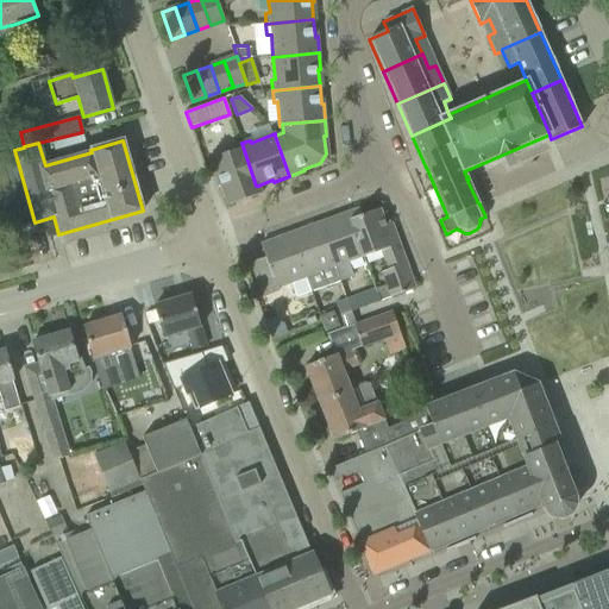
[(256,186),(242,143),(226,149),(227,154),(211,159),(217,176),(214,177),(218,188),(220,187),(227,206),(261,194),(258,186),(256,186)]
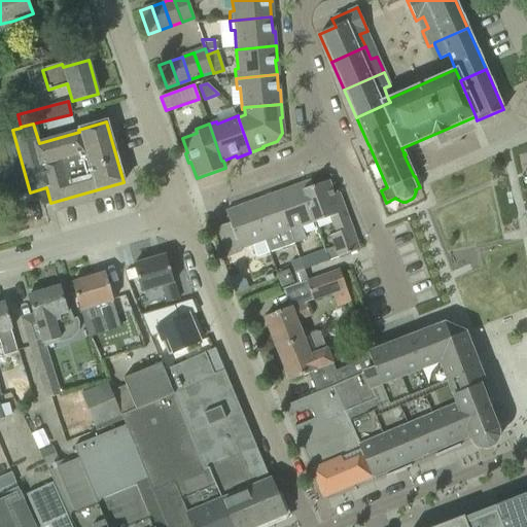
[(314,222),(314,223),(330,217),(337,234),(329,236),(338,257),(359,250),(339,194),(334,195),(328,181),(304,190),(303,190),(314,222)]
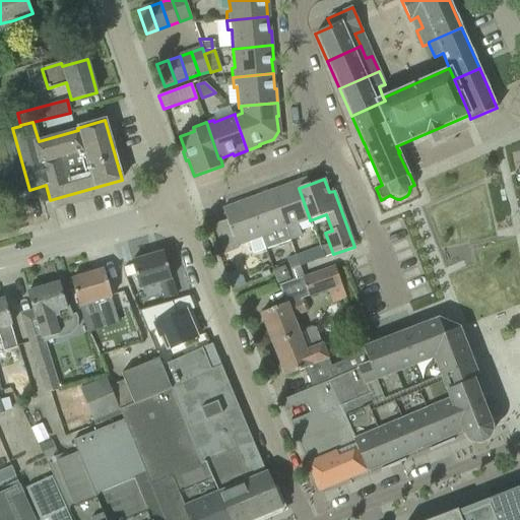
[(299,223),(310,219),(299,188),(300,188),(297,182),(272,191),(290,241),(290,240),(303,236),(299,223)]
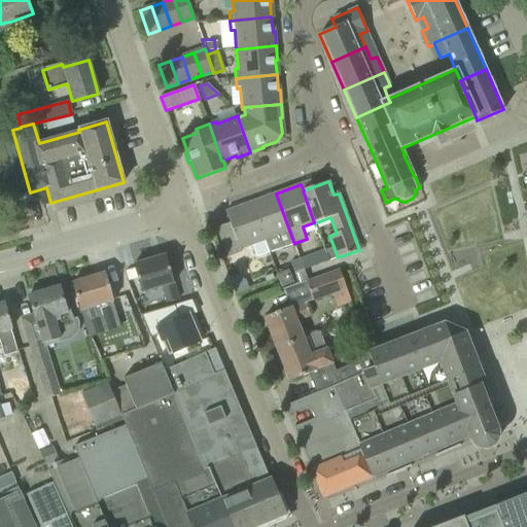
[(269,253),(294,244),(276,194),(250,203),(269,253)]
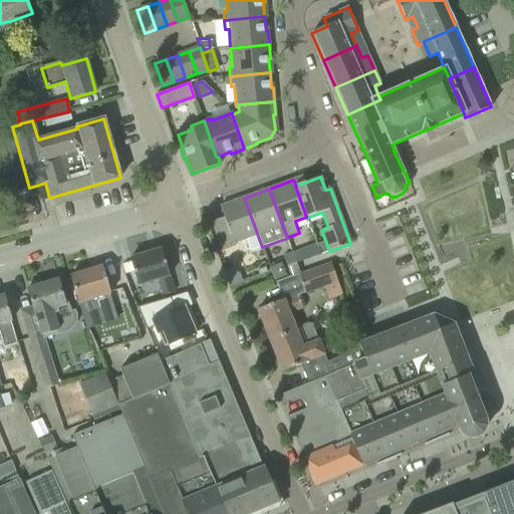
[(250,251),(262,247),(244,198),(220,207),(224,218),(211,223),(222,250),(235,245),(234,243),(246,239),(250,251)]
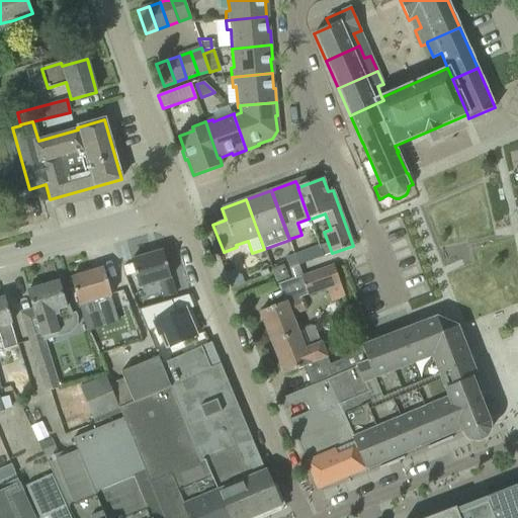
[(321,246),(308,250),(312,261),(325,256),(321,246)]
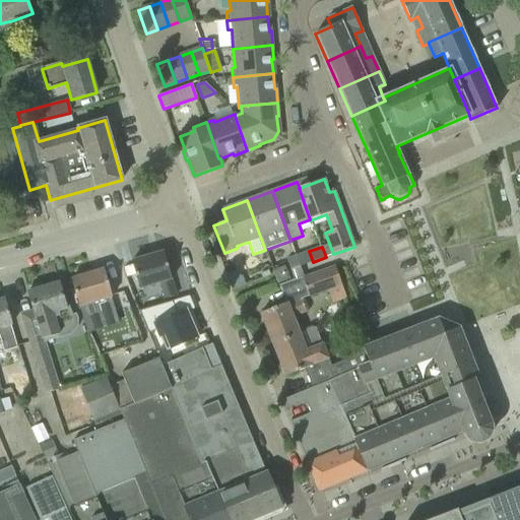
[(313,262),(309,251),(300,255),(304,265),(313,262)]
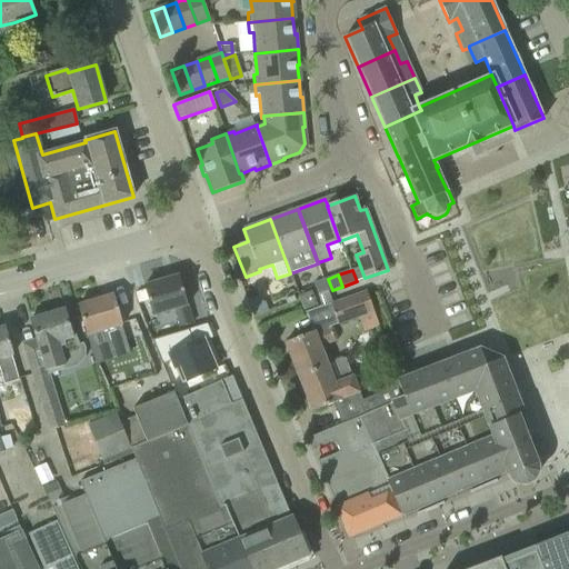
[(152,317),(173,310),(179,328),(192,323),(187,306),(188,306),(179,276),(143,286),(152,317)]
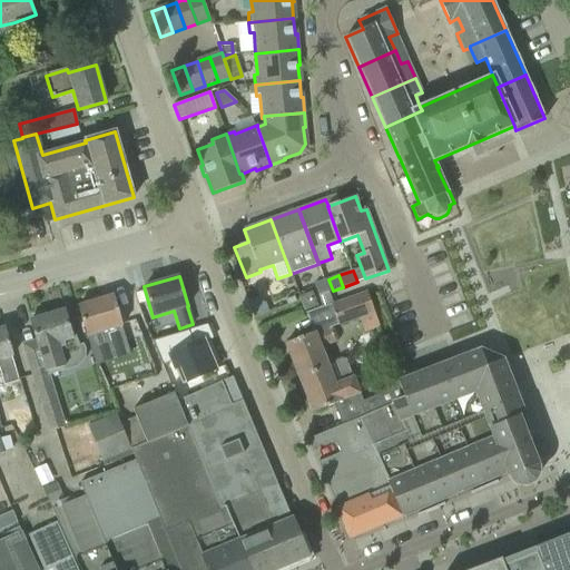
[(322,307),(331,304),(333,304),(324,281),(314,284),(322,307)]
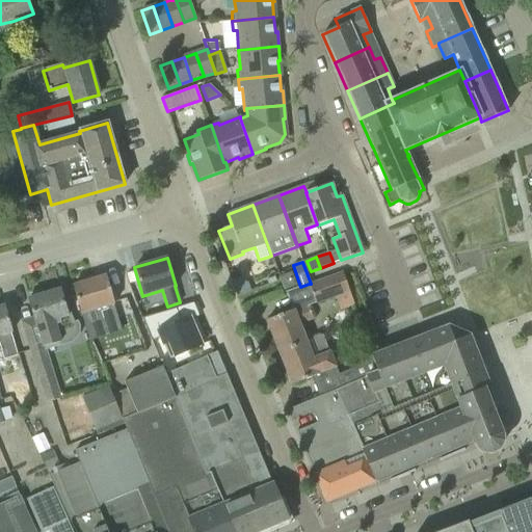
[(311,284),(309,284),(316,303),(349,292),(342,272),(311,284)]
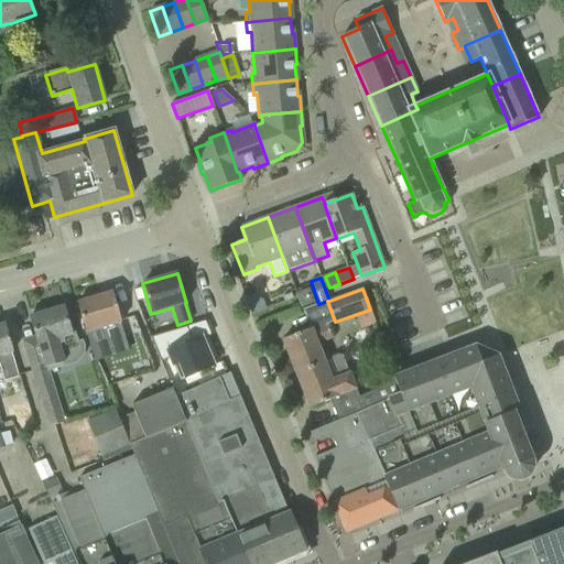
[(296,294),(301,306),(312,302),(308,290),(296,294)]
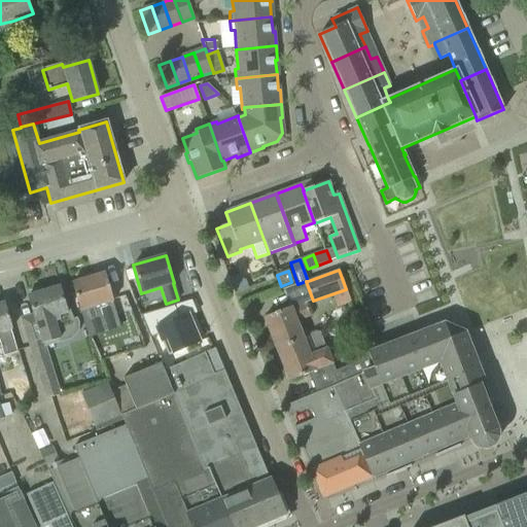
[(105,273),(72,283),(77,303),(80,311),(99,306),(103,319),(116,316),(111,302),(113,301),(111,293),(105,273)]
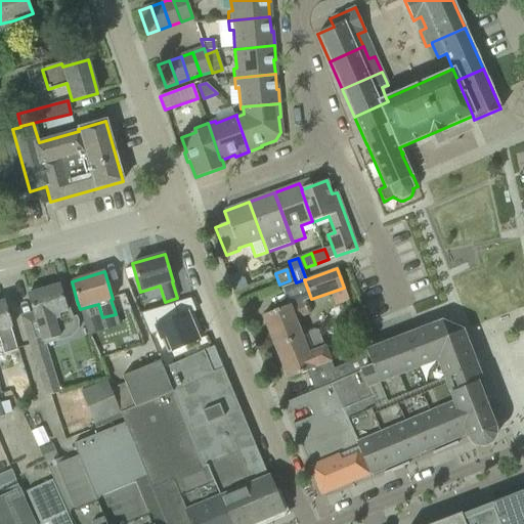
[(30,294),(28,294),(41,337),(29,341),(45,397),(58,393),(44,345),(60,340),(59,338),(70,335),(74,332),(75,328),(76,322),(70,307),(66,309),(59,286),(42,291),(41,287),(29,290),(30,294)]
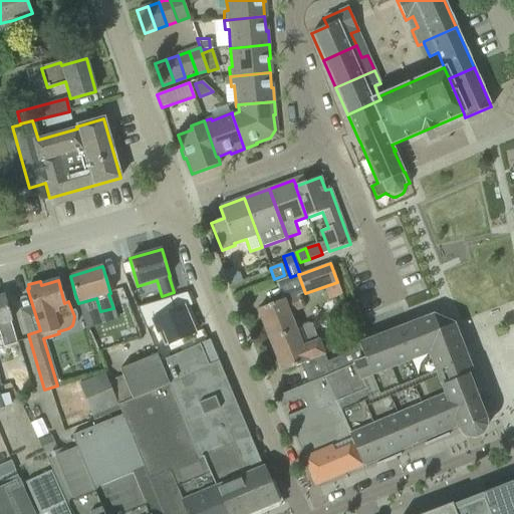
[(0,335),(4,348),(18,344),(3,295),(0,296),(0,335)]
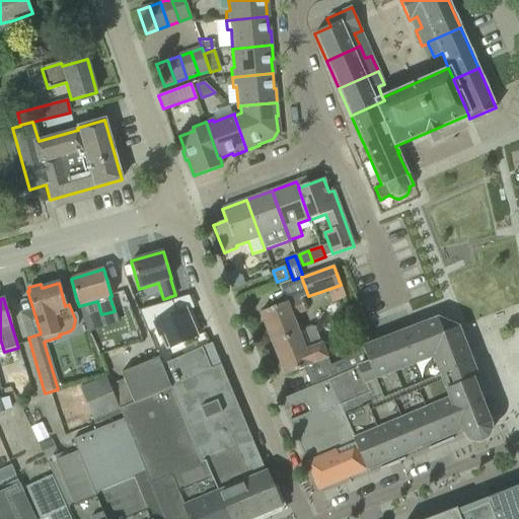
[(260,313),(272,345),(298,334),(298,332),(292,316),(305,311),(300,298),(286,304),(285,303),(260,313)]
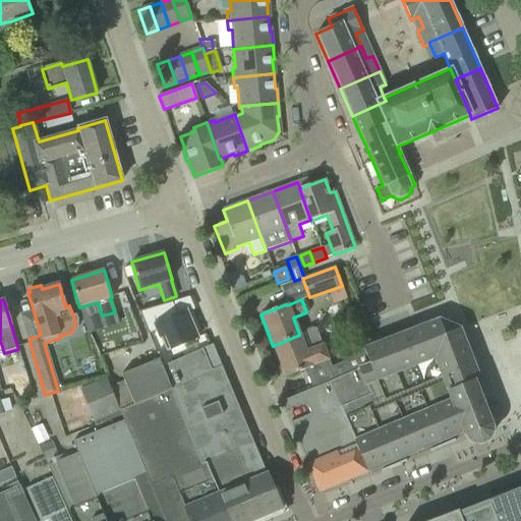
[(172,302),(139,311),(149,335),(157,331),(166,352),(197,339),(185,311),(177,314),(172,302)]
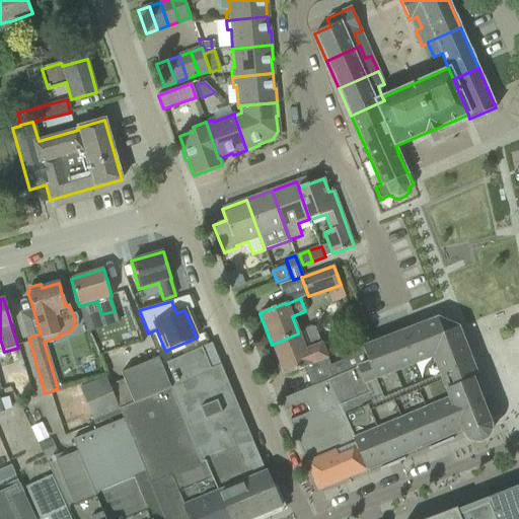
[(336,378),(327,381),(337,403),(338,406),(370,394),(367,386),(435,361),(450,399),(353,441),(365,470),(369,468),(428,444),(461,430),(463,434),(464,436),(466,438),(467,439),(469,441),(472,442),(474,442),(476,442),(479,442),(482,441),(484,440),(486,438),(488,436),(489,434),(490,431),(490,429),(490,426),(490,424),(479,397),(485,395),(471,363),(457,328),(437,319),(409,330),(363,348),(368,363),(335,377),(336,378)]
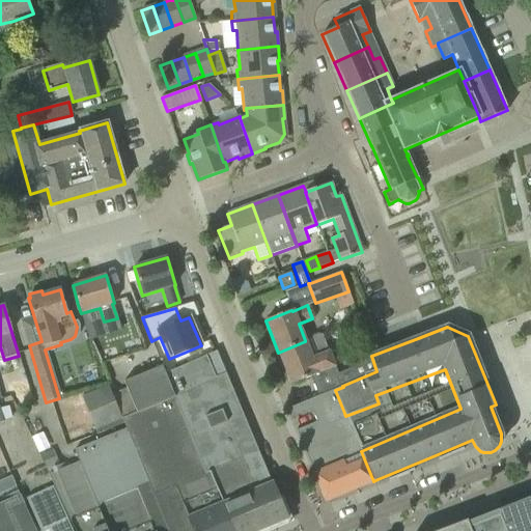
[(115,328),(93,334),(102,364),(123,358),(115,328)]
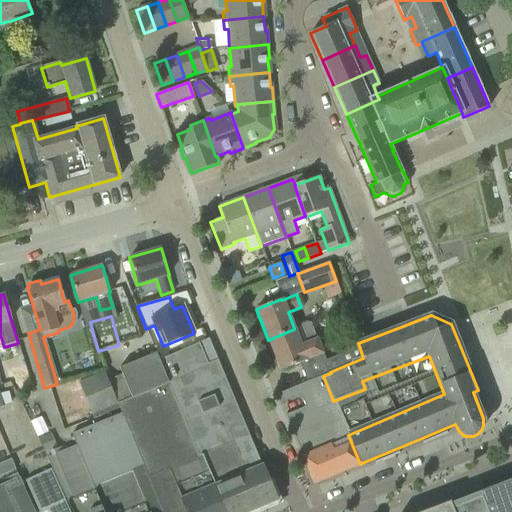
[(294,329),(268,340),(281,370),(306,360),(305,358),(319,352),(308,323),(294,328),(294,329)]
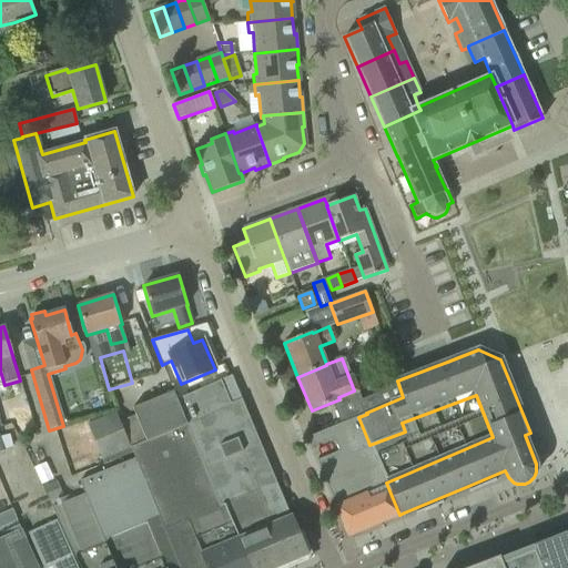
[(227,514),(250,567),(277,567),(308,556),(291,516),(284,498),(283,499),(232,376),(211,385),(176,399),(221,507),(227,514)]
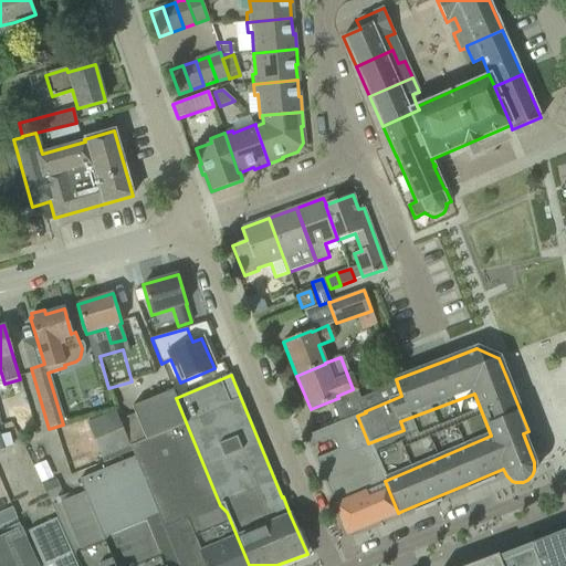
[(397,384),(360,398),(365,411),(401,396),(396,379),(395,379),(397,384)]
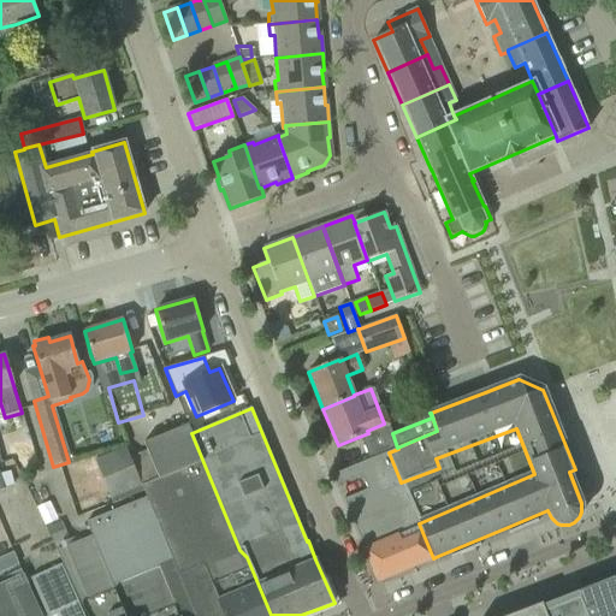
[(240,550),(191,433),(188,425),(175,430),(143,443),(153,468),(143,472),(138,474),(142,485),(141,486),(143,491),(146,497),(194,615),(271,615),(247,557),(240,550)]
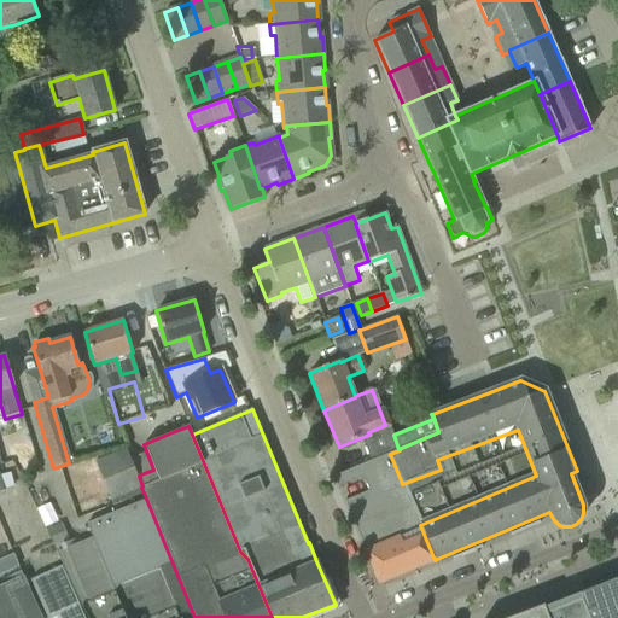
[(112,506),(144,493),(141,488),(143,487),(139,476),(136,477),(126,450),(94,462),(112,506)]
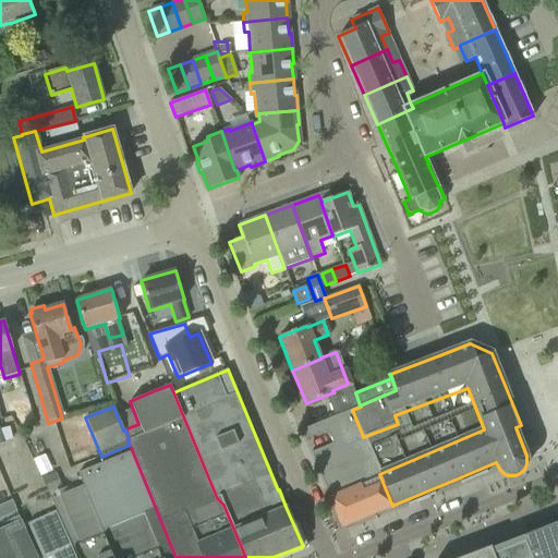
[(334,416),(325,420),(366,517),(391,506),(384,486),(370,453),(363,437),(362,434),(352,410),(335,417),(334,416)]
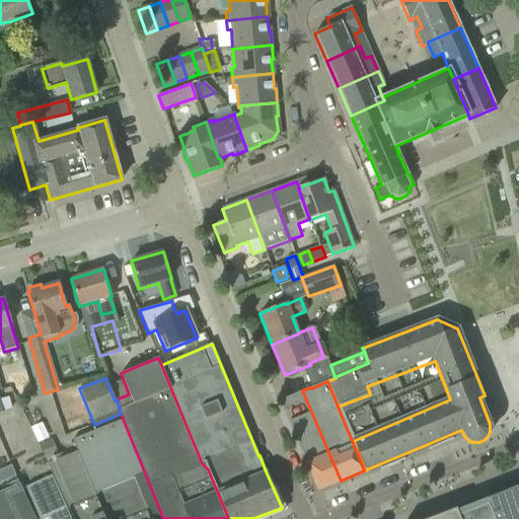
[(299,392),(280,400),(285,411),(286,411),(285,409),(304,400),(309,413),(290,421),(290,420),(289,420),(307,463),(313,479),(317,491),(341,480),(302,390),(299,392)]
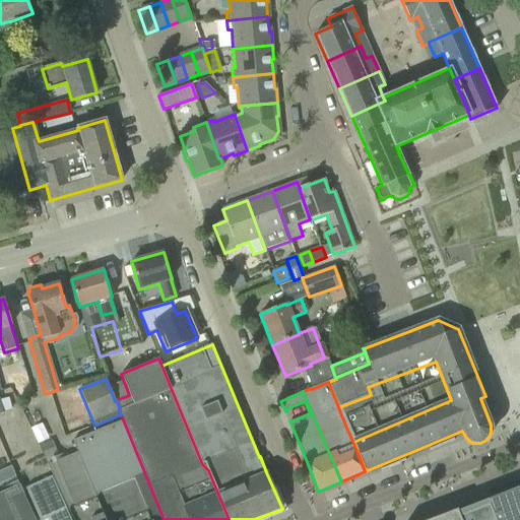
[(42,453),(52,476),(54,475),(73,519),(164,519),(123,419),(72,441),(77,452),(59,459),(55,448),(42,453)]
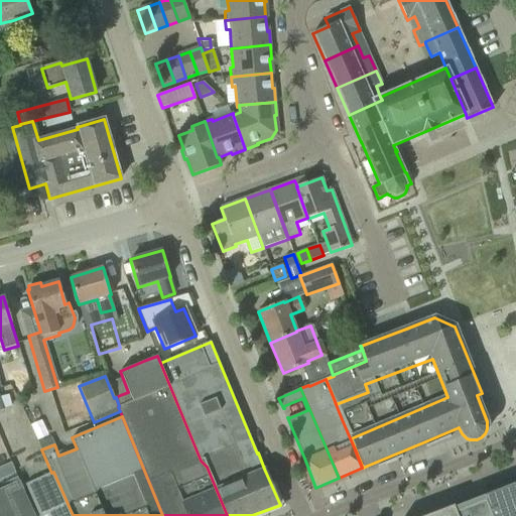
[(51,436),(38,442),(41,449),(54,444),(51,436)]
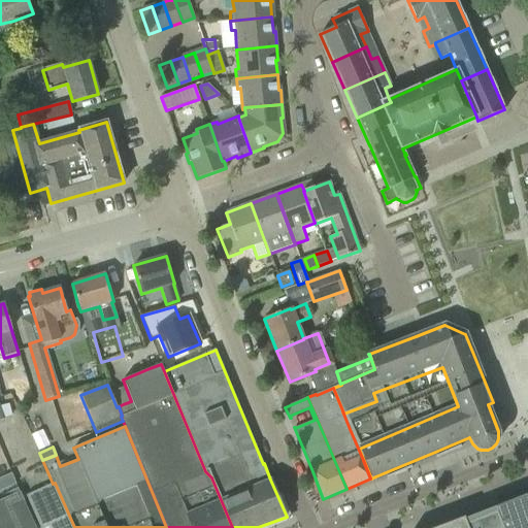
[(10,473),(0,477),(0,490),(15,484),(10,473)]
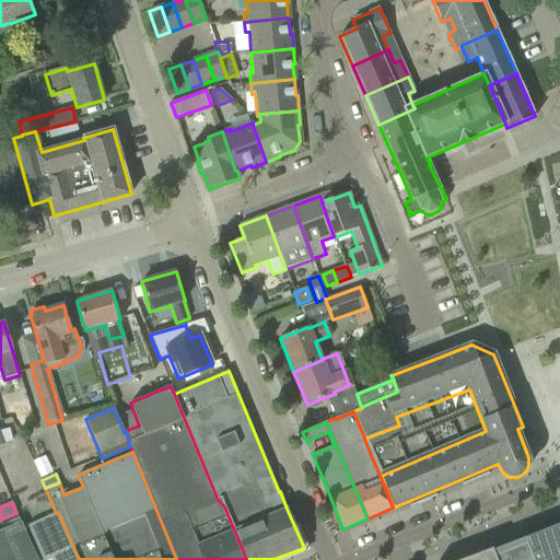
[(42,559),(79,559),(58,512),(56,513),(27,526),(42,559)]
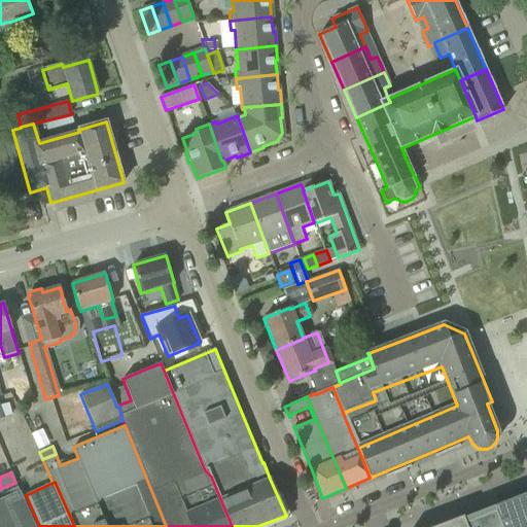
[(492,501),(495,510),(502,526),(526,526),(526,497),(524,489),(516,492),(518,497),(507,501),(505,496),(492,501)]
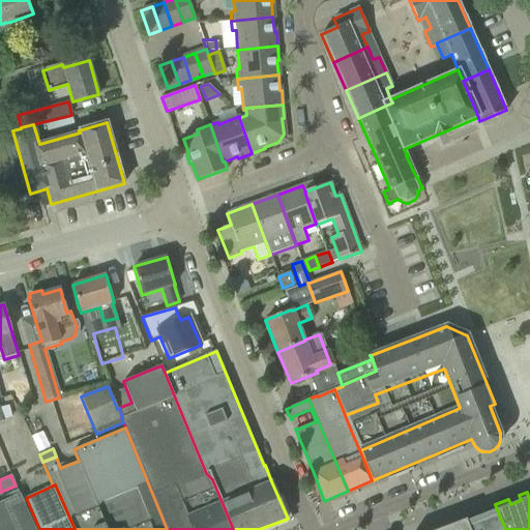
[(35,529),(20,494),(0,502),(0,529),(35,529)]
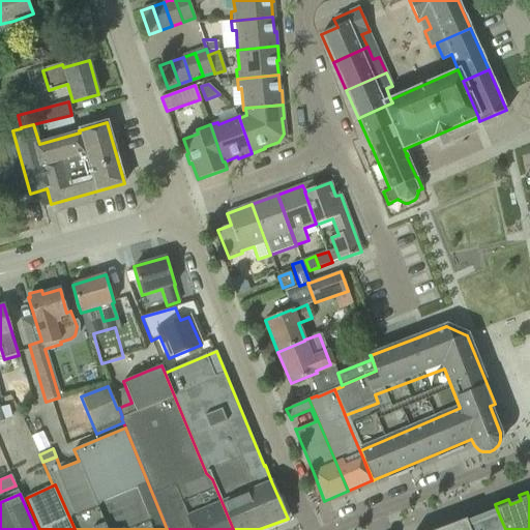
[(469,523),(467,524),(469,529),(505,529),(498,512),(470,524),(469,523)]
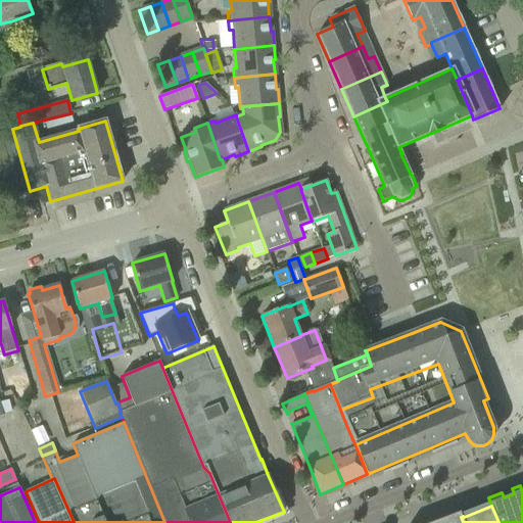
[(463,522),(461,517),(460,513),(432,522),(463,522)]
